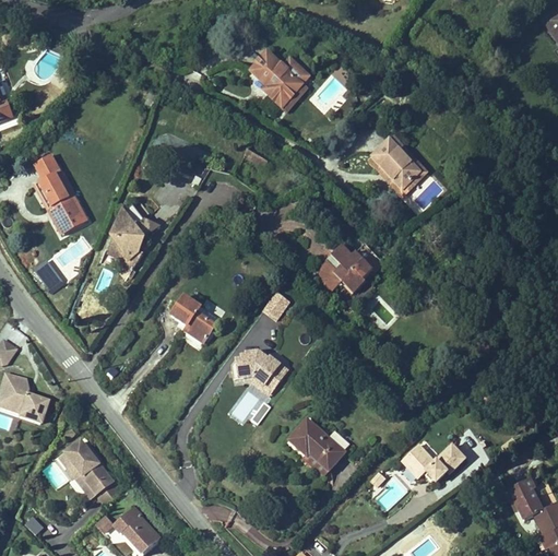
[(557,11),(546,19),(557,35),(557,11)]
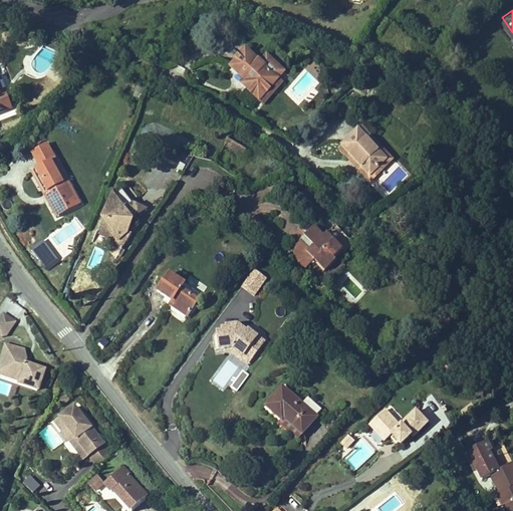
[(372,41),(368,47),(379,54),(383,48),(372,41)]
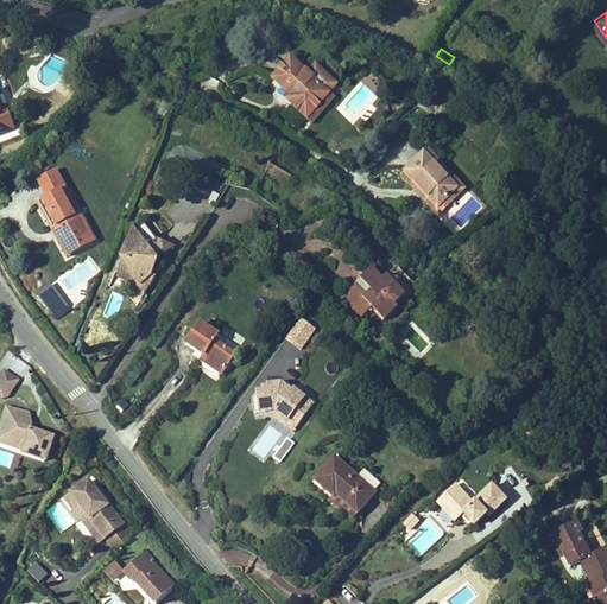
[(293,57),(274,76),(292,93),(289,96),(309,114),(330,90),(339,82),(317,63),(309,71),(293,57)]
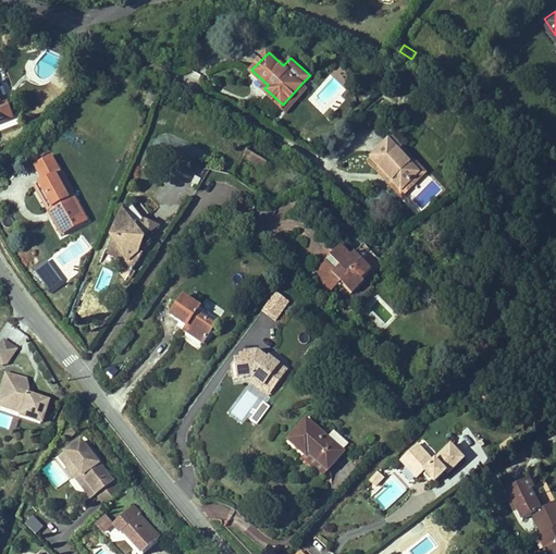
[(303,83),(283,105),(287,109),(307,87),(303,83)]
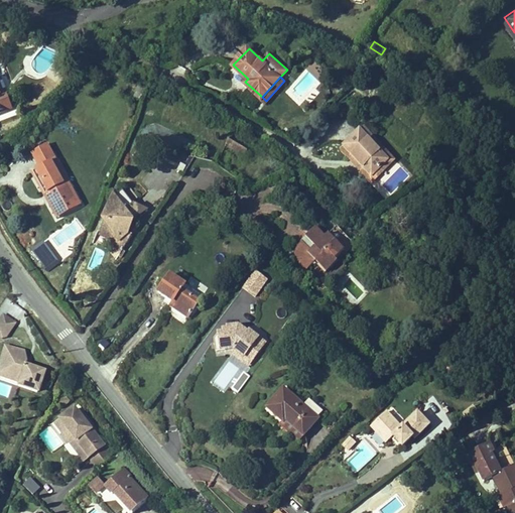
[(139,86),(135,95),(142,97),(145,88),(139,86)]
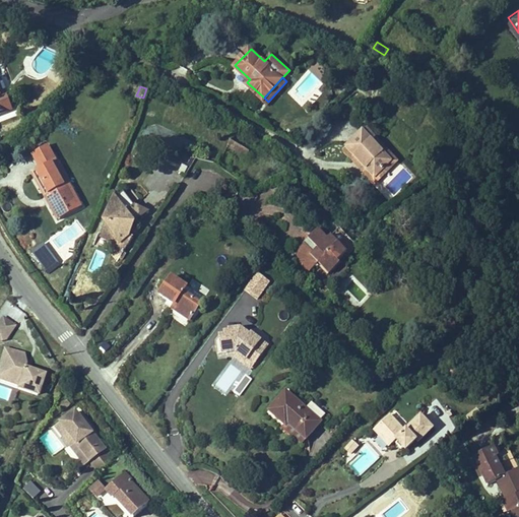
[(0,88),(0,111),(12,107),(7,93),(2,95),(0,88)]
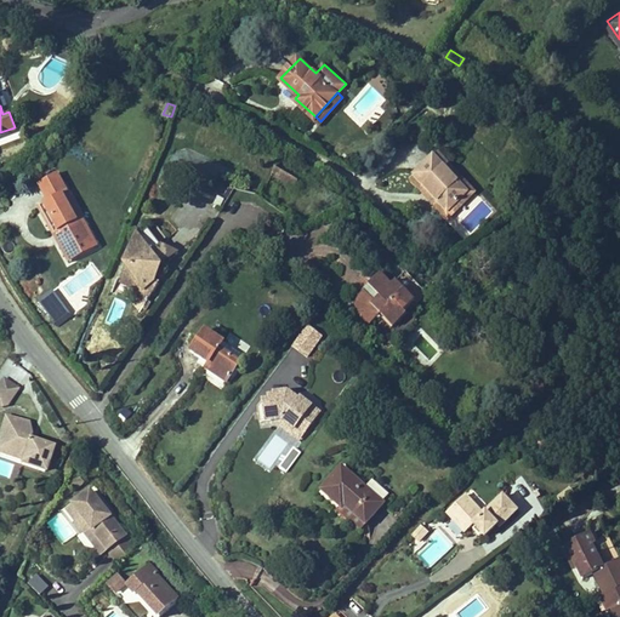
[(439,152),(434,155),(468,190),(449,207),(416,172),(413,176),(449,216),(476,190),(439,152)]
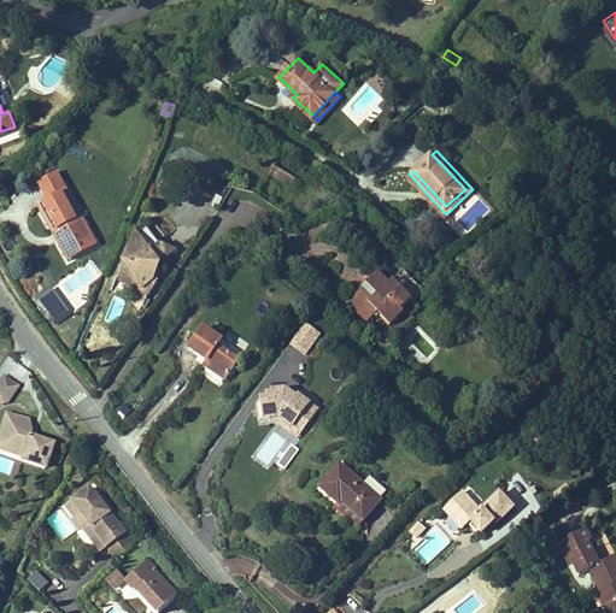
[(432,154),(414,171),(446,206),(465,189),(432,154)]
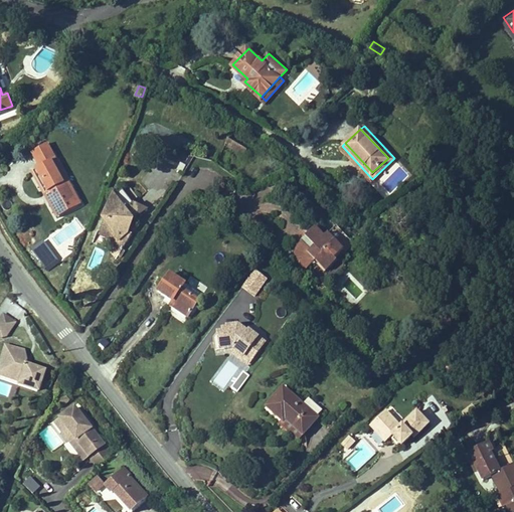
[(230,135),(226,141),(244,152),(248,145),(230,135)]
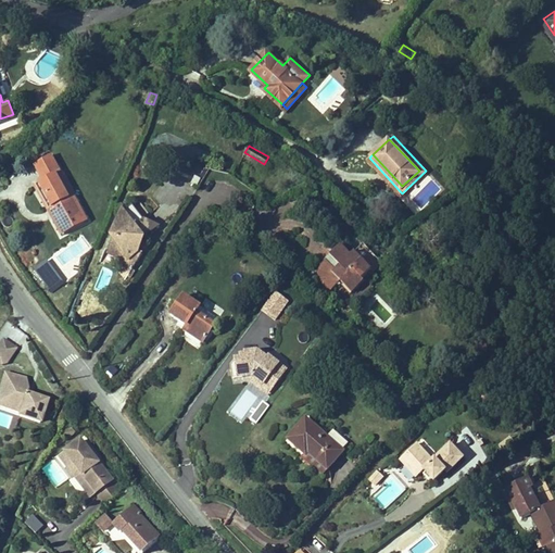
[(62,170),(53,153),(39,161),(48,177),(45,179),(38,183),(45,193),(41,196),(49,209),(52,206),(55,213),(52,215),(58,225),(61,223),(65,231),(85,221),(75,203),(73,204),(68,198),(71,196),(58,172),(62,170)]
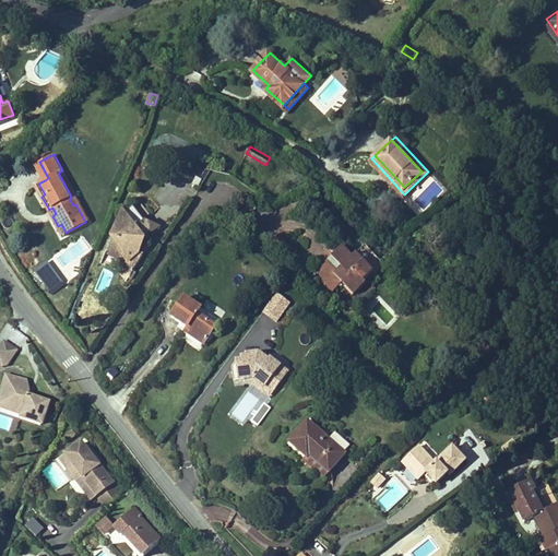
[(36,164),(45,180),(48,178),(39,162),(36,164)]
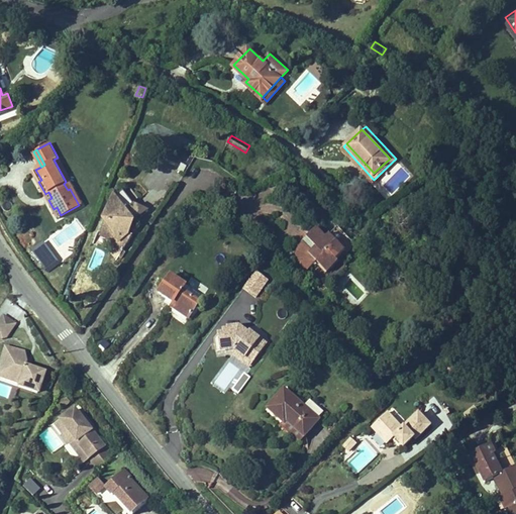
[(83,203),(58,158),(54,160),(66,182),(64,184),(68,190),(70,189),(79,205),(83,203)]
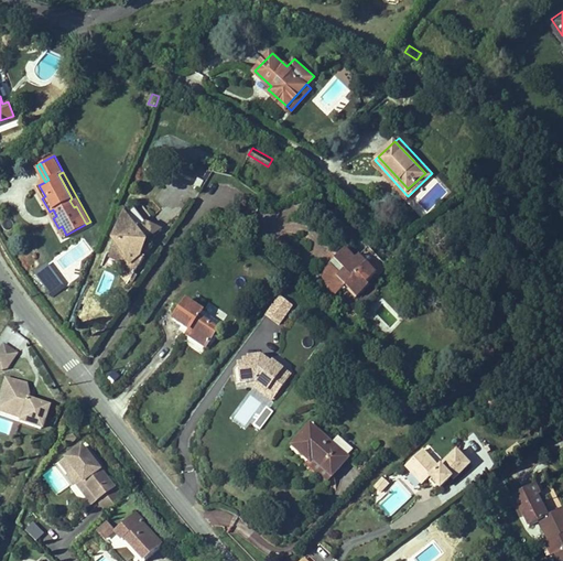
[(436,173),(408,197),(423,215),(452,190),(436,173)]
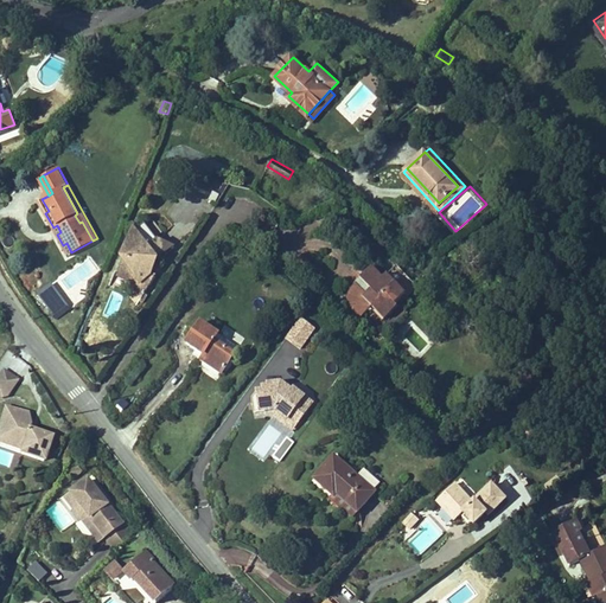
[(42,199),(38,200),(45,213),(49,211),(42,199)]
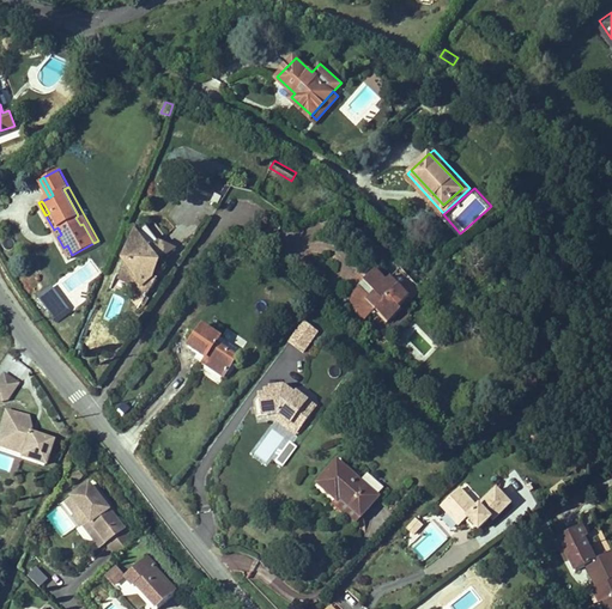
[(137,229),(132,241),(134,242),(143,236),(137,229)]
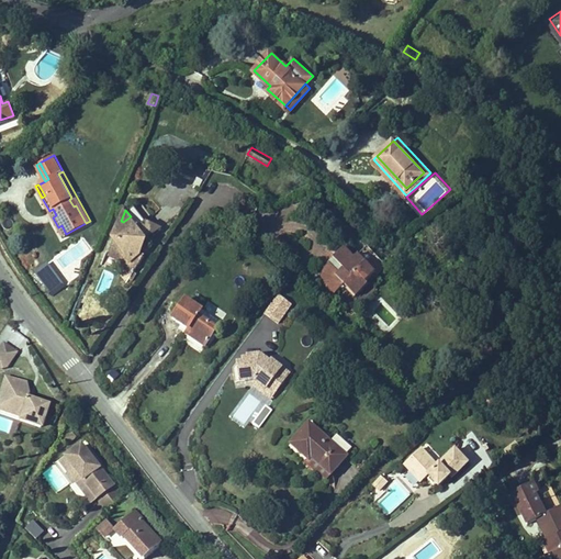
[(137,212),(132,216),(137,226),(144,221),(137,212)]
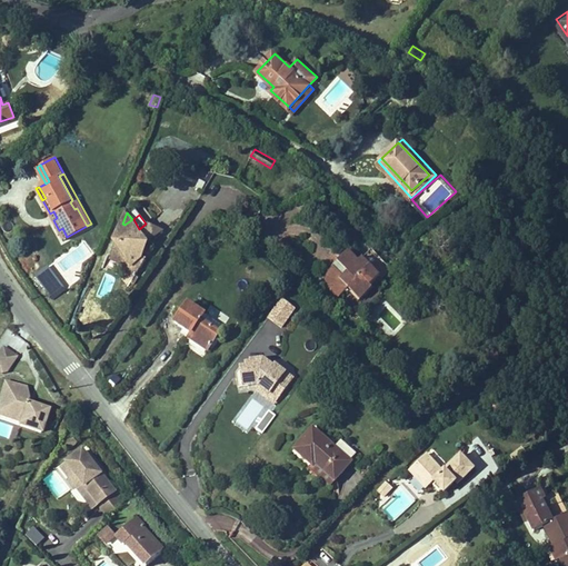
[(118,240),(112,255),(123,259),(122,261),(135,277),(148,257),(143,256),(146,250),(142,249),(143,245),(148,242),(158,235),(148,222),(146,224),(139,229),(133,219),(132,219),(125,225),(122,224),(116,239),(118,240)]
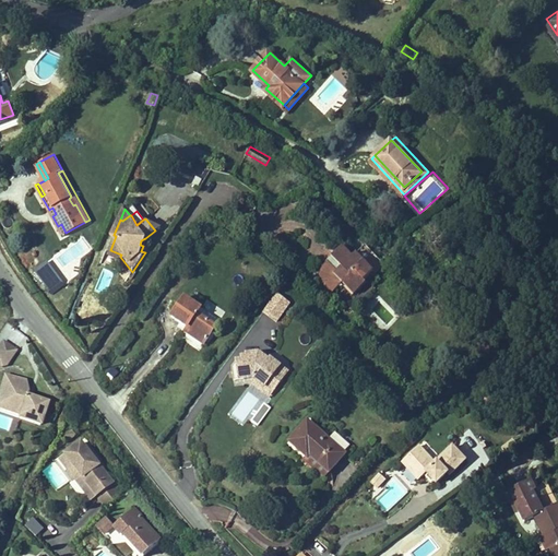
[(145,219),(155,231),(162,225),(145,219)]
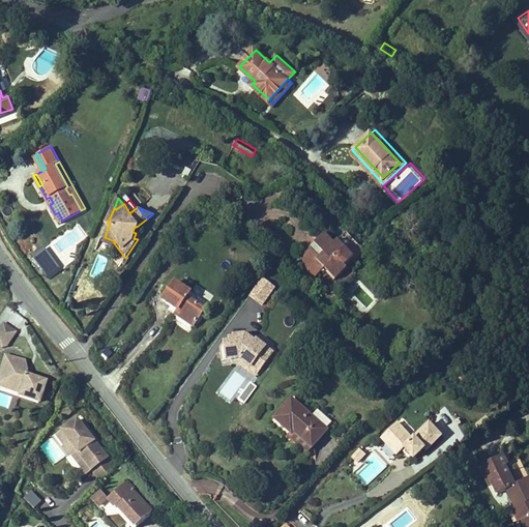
[(326,231),(316,241),(328,255),(321,261),(318,264),(323,269),(326,266),(336,277),(348,266),(346,264),(355,255),(340,238),(335,241),(326,231)]
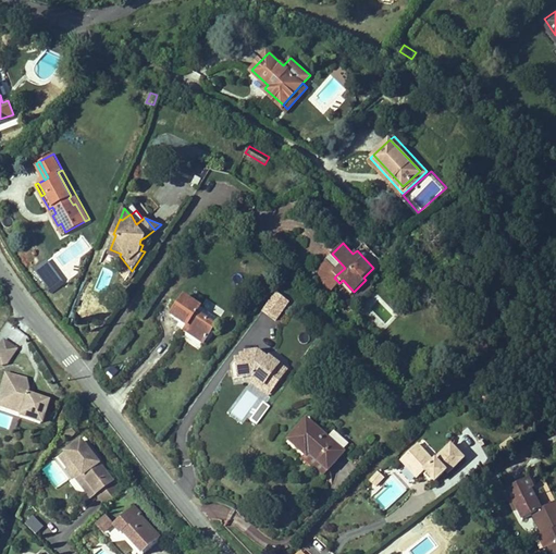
[(373,268),(377,271),(384,263),(365,243),(357,250),(373,268)]
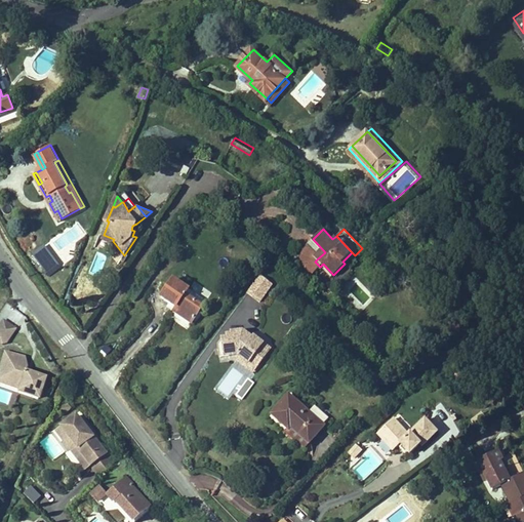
[(325,252),(313,239),(303,248),(303,263),(313,273),(320,267),(315,262),(318,258),(325,252)]
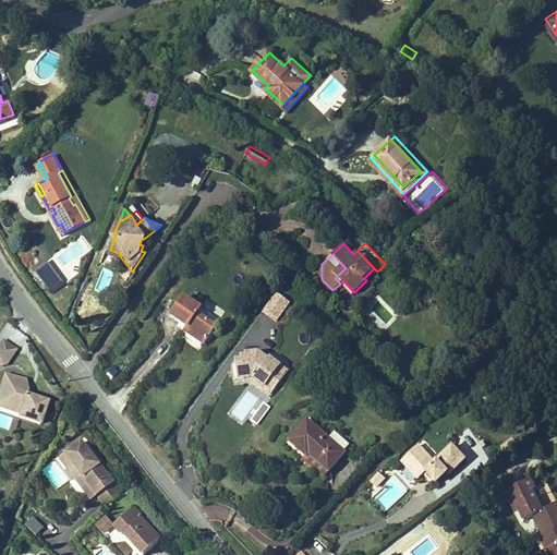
[(35,265),(51,288),(64,278),(48,255),(35,265)]
